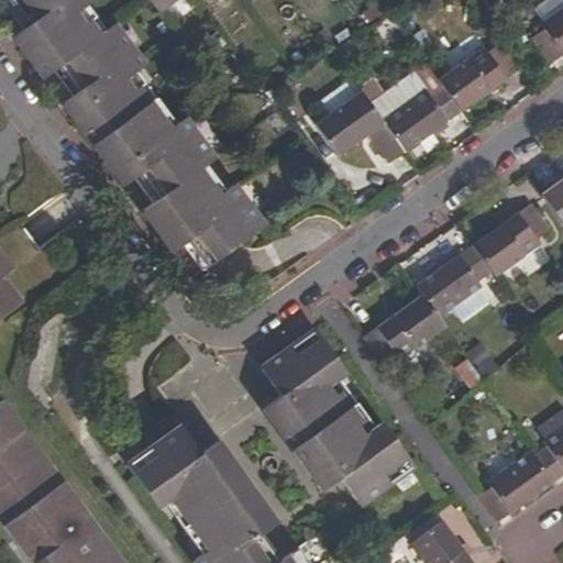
[(196,231),(214,258),(261,225),(230,184),(217,195),(198,168),(211,158),(180,117),(166,128),(129,75),(143,65),(111,23),(97,34),(80,9),(91,0),(23,0),(36,17),(11,35),(42,77),(67,58),(86,84),(62,102),(121,185),(146,165),(165,191),(141,209),(170,251),(196,231)]
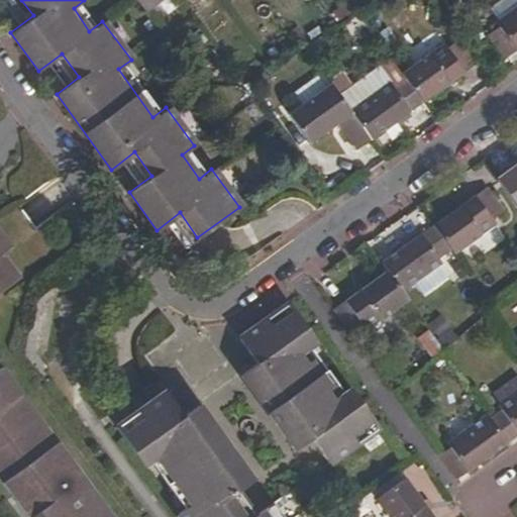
[(162,0),(136,0),(145,12),(162,0)]
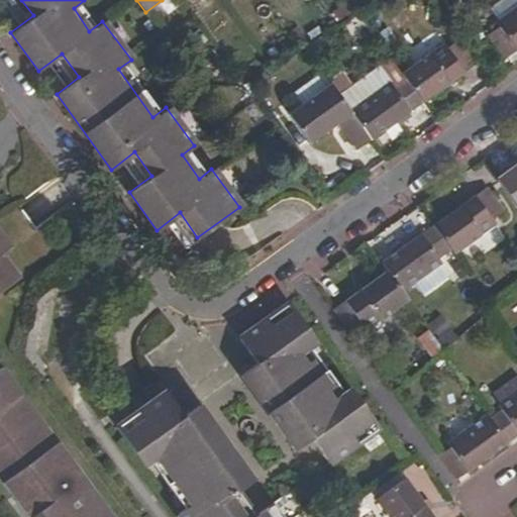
[(505,60),(516,50),(516,6),(496,22),(500,27),(488,35),(505,60)]
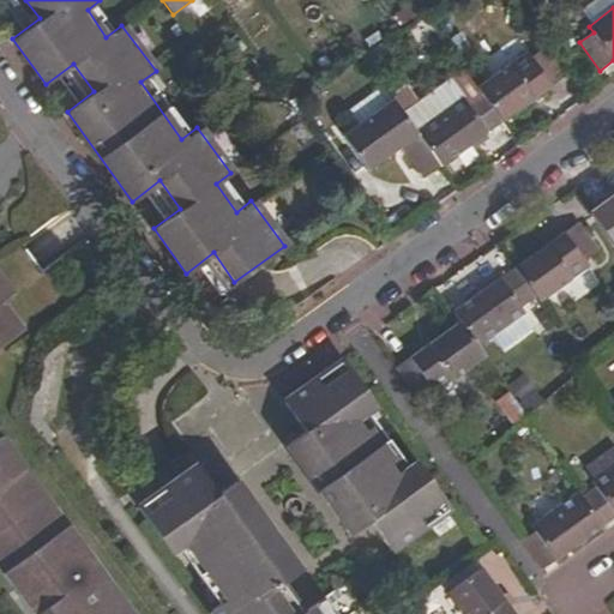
[(481,92),(503,122),(567,74),(547,47),(534,58),(528,50),(477,88),(481,92)]
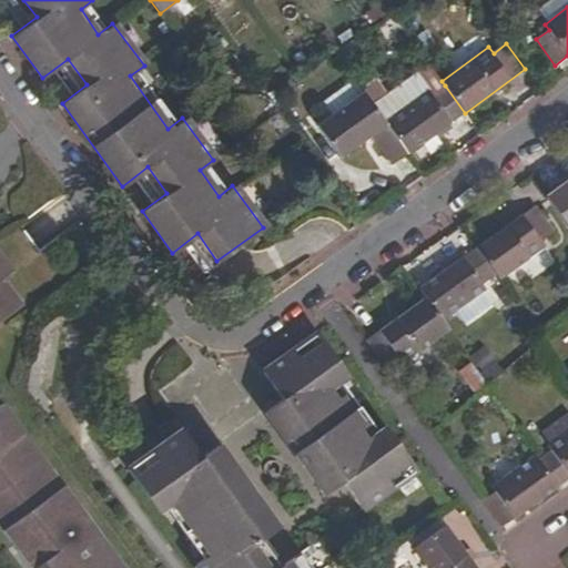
[(385,121),(408,153),(465,113),(445,85),(433,94),(429,90),(385,121)]
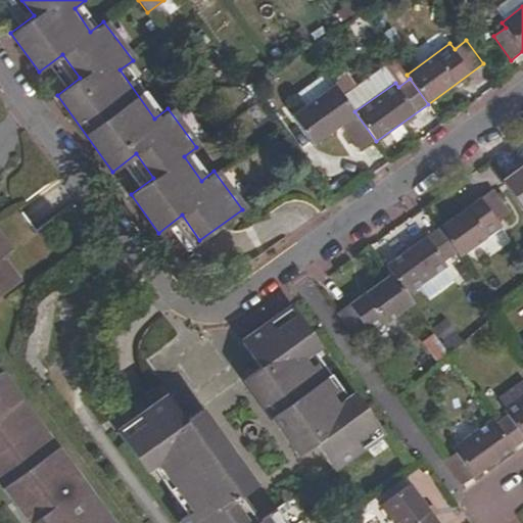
[(361,152),(376,141),(354,111),(335,85),(294,114),(316,144),(341,125),(361,152)]
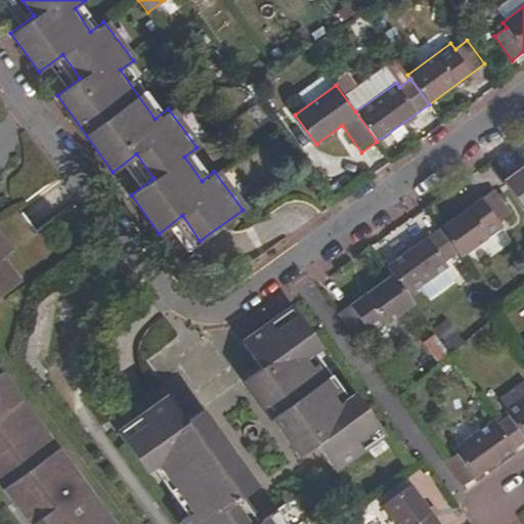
[(508,153),(496,160),(507,176),(518,168),(508,153)]
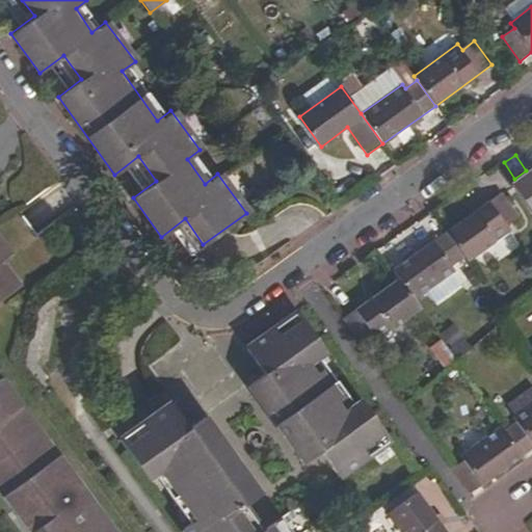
[(531,170),(523,178),(531,191),(531,170)]
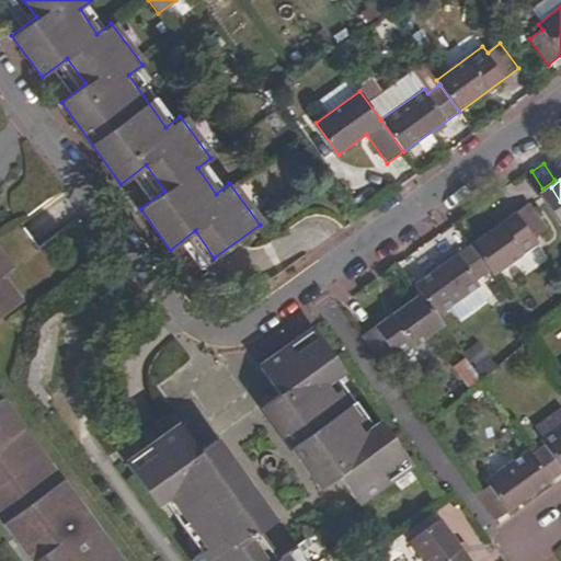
[(39,249),(77,219),(57,194),(20,224),(39,249)]
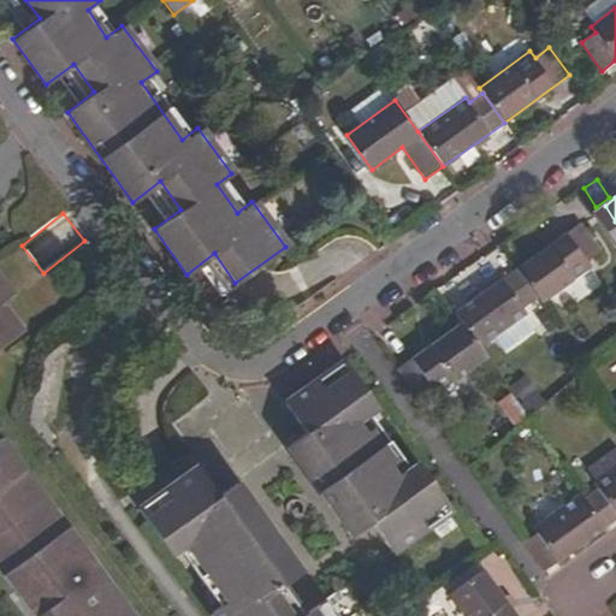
[(581,221),(515,270),(535,298),(540,304),(592,268),(587,261),(602,250),(581,221)]
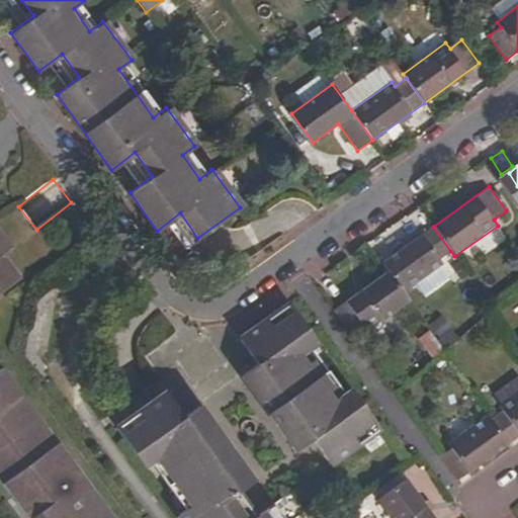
[(433,227),(382,263),(389,271),(404,293),(444,265),(440,258),(450,251),(433,227)]
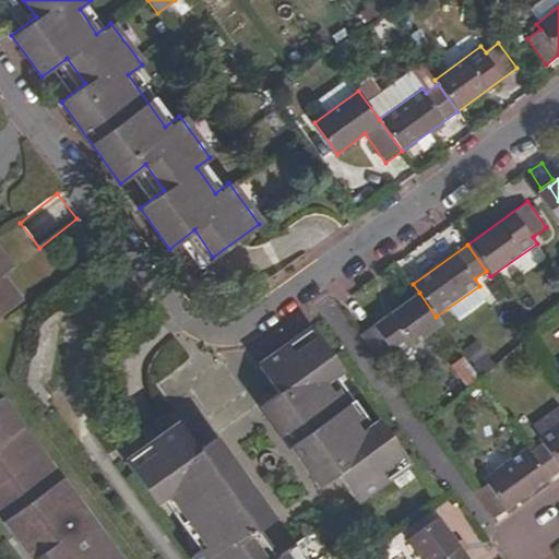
[(12,264),(0,247),(0,519),(28,558),(121,558),(2,396),(0,397),(0,314),(22,299),(3,272),(12,264)]
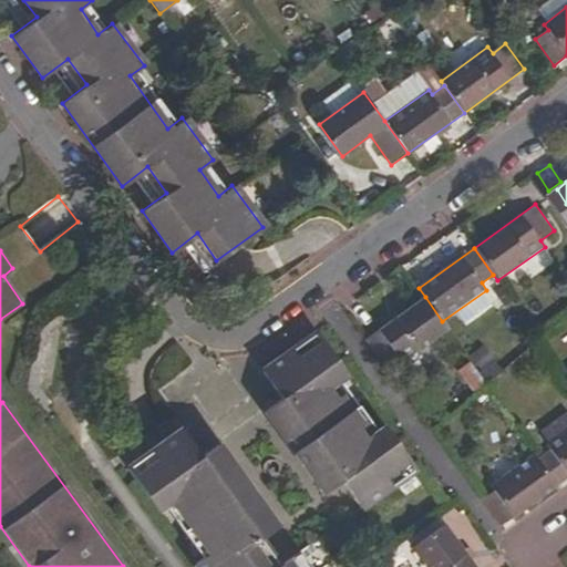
[(425,297),(366,341),(384,367),(398,357),(402,362),(447,329),(442,321),(425,297)]
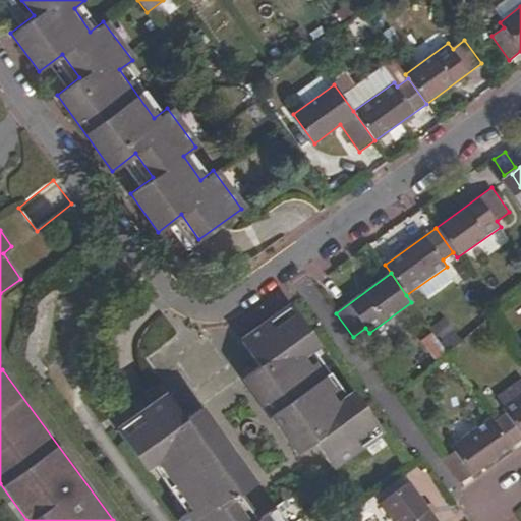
[(312,441),(330,466),(379,431),(347,390),(335,399),(305,357),(317,347),(287,303),(238,338),(257,364),(241,375),(296,453),(312,441)]
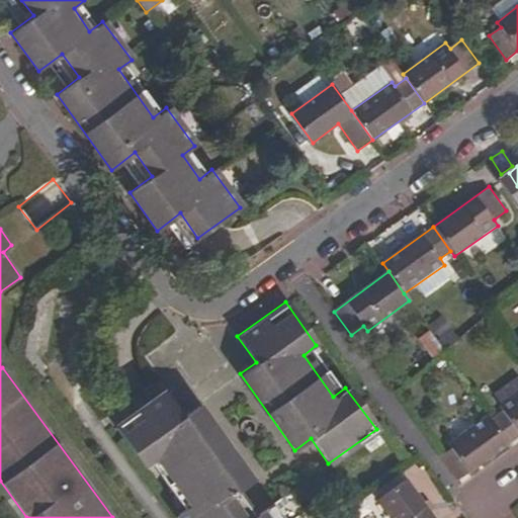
[(444,315),(430,321),(441,347),(456,341),(444,315)]
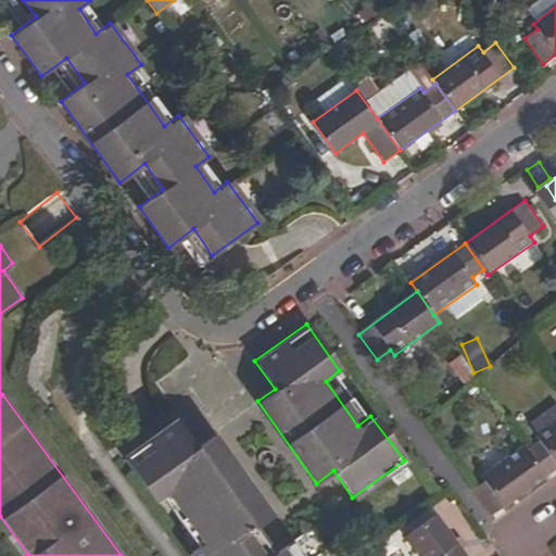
[(459,353),(446,362),(463,384),(476,375),(459,353)]
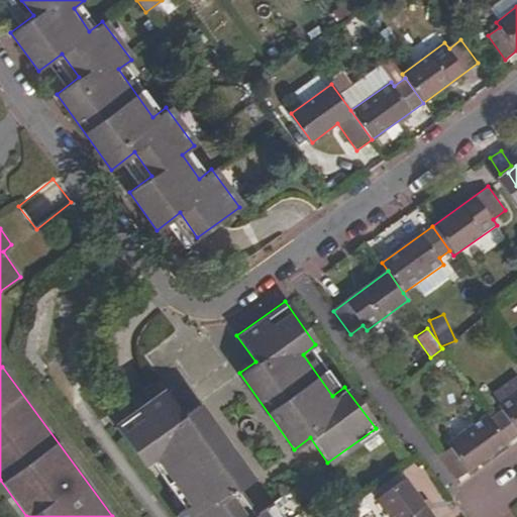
[(501,403),(486,414),(506,441),(516,433),(516,373),(492,391),(501,403)]
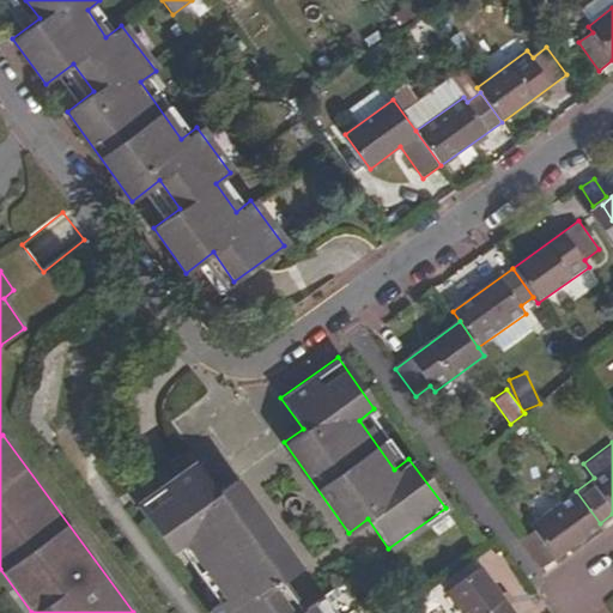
[(213,605),(219,612),(292,612),(274,587),(299,569),(235,479),(216,492),(193,460),(138,501),(174,552),(184,544),(223,598),(213,605)]
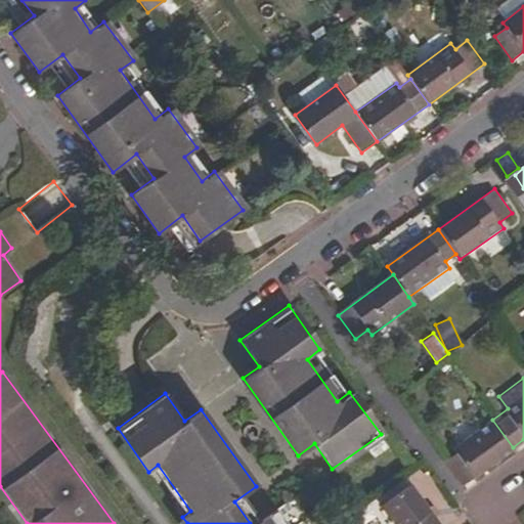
[(457,452),(443,462),(461,485),(513,447),(492,420),(453,447),(457,452)]
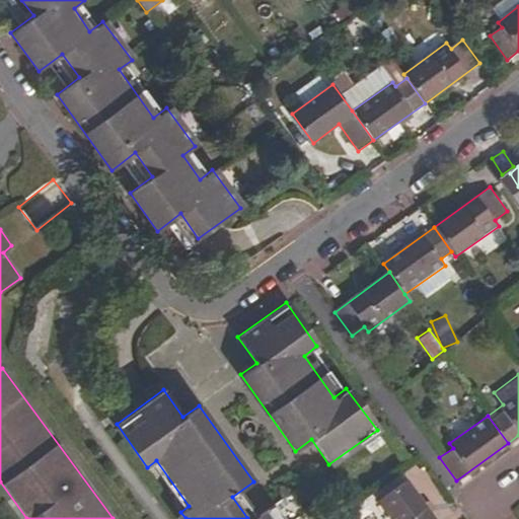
[(435,518),(406,478),(377,499),(391,518),(435,518)]
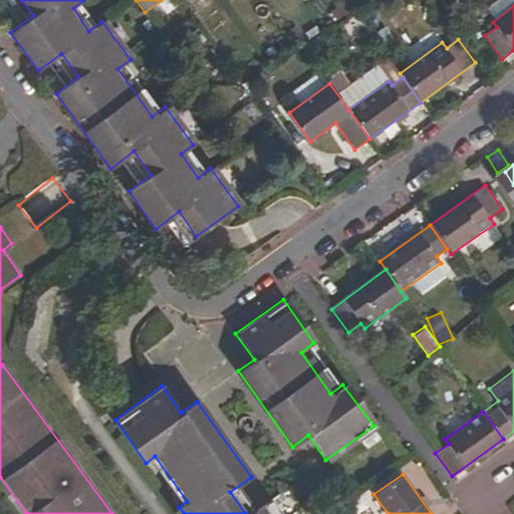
[(249,513),(281,513),(271,499),(249,513)]
